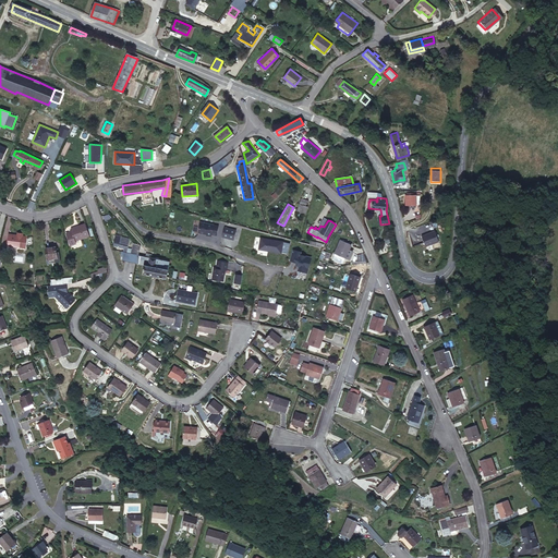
[(214,223),(201,221),(198,230),(199,232),(206,233),(206,234),(211,235),(214,223)]
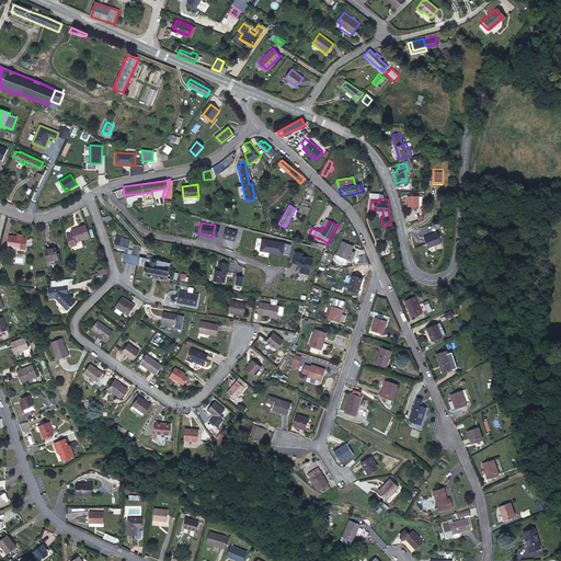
[(90,237),(86,226),(71,231),(72,233),(67,236),(71,248),(77,245),(76,241),(90,237)]
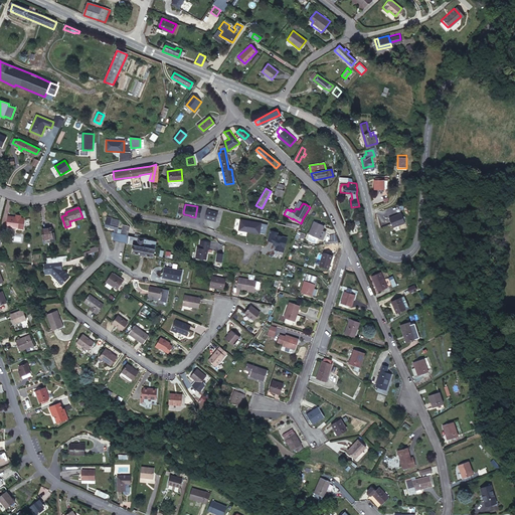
[(218,212),(207,209),(205,218),(216,221),(218,212)]
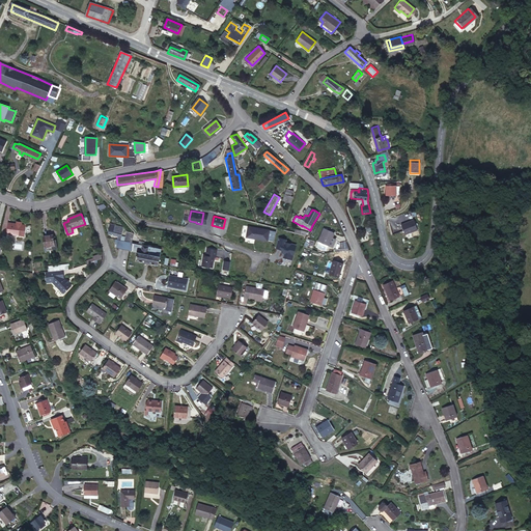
[(401,223),(404,233),(418,230),(415,220),(401,223)]
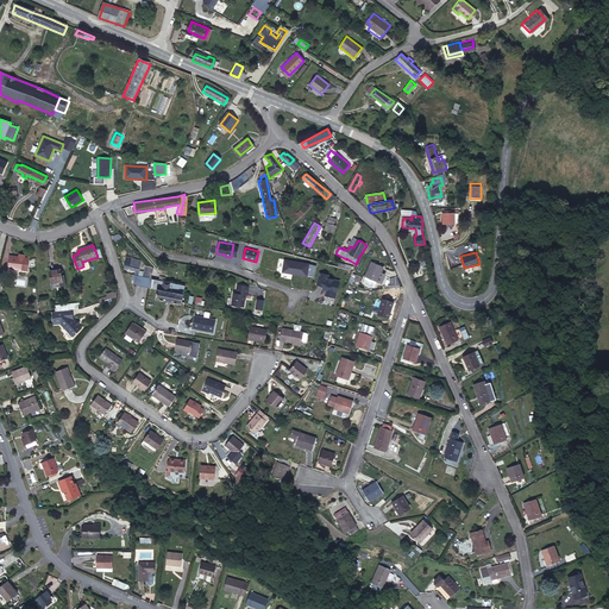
[(135,269),(133,275),(143,276),(144,271),(138,270),(140,259),(125,256),(124,268),(135,269)]
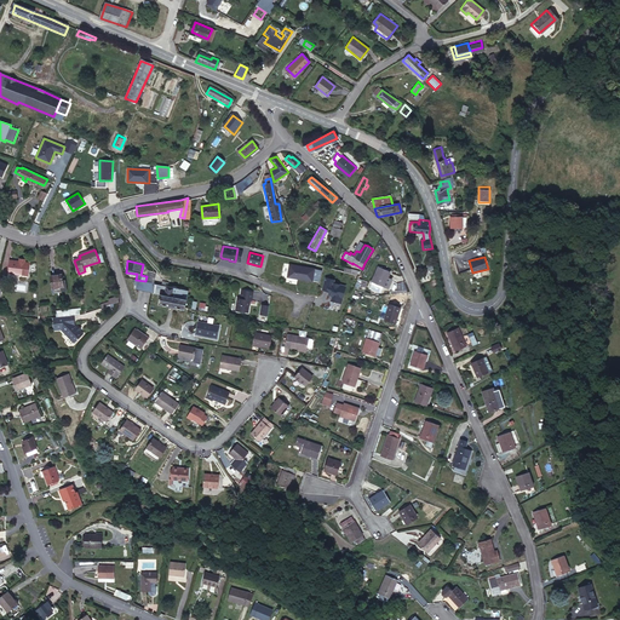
[(10,274),(30,276),(30,264),(11,262),(10,274)]
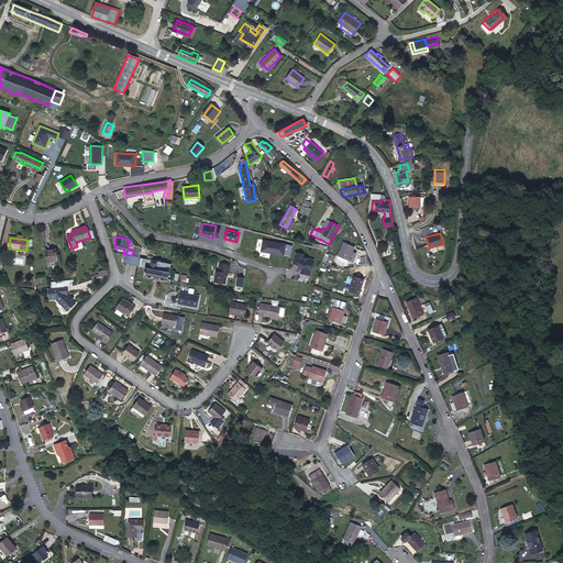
[(286,242),(263,239),(262,249),(263,251),(284,254),(286,242)]
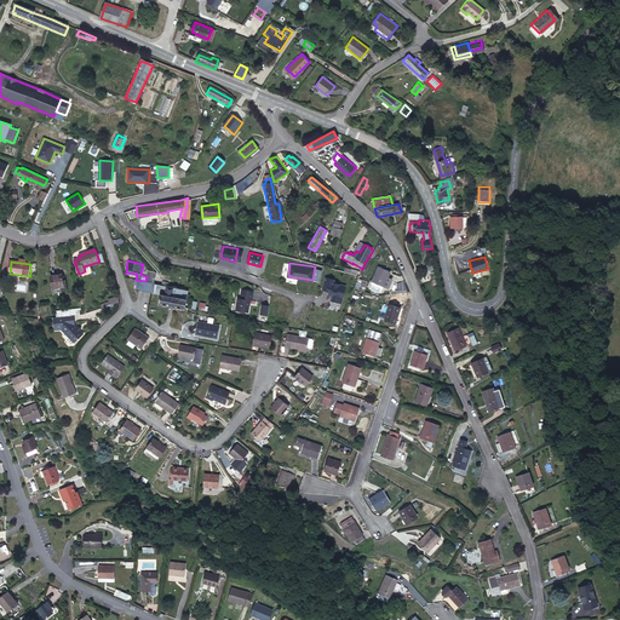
[(384,285),(388,271),(377,268),(372,281),(384,285)]
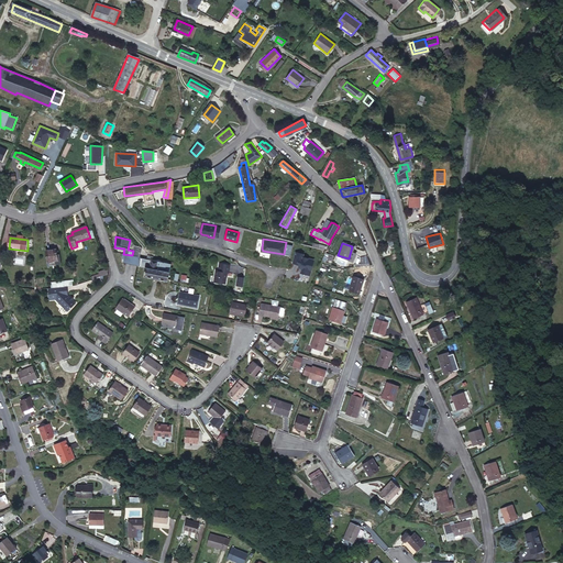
[(132,255),(140,256),(142,247),(139,247),(140,245),(134,245),(133,251),(132,255)]
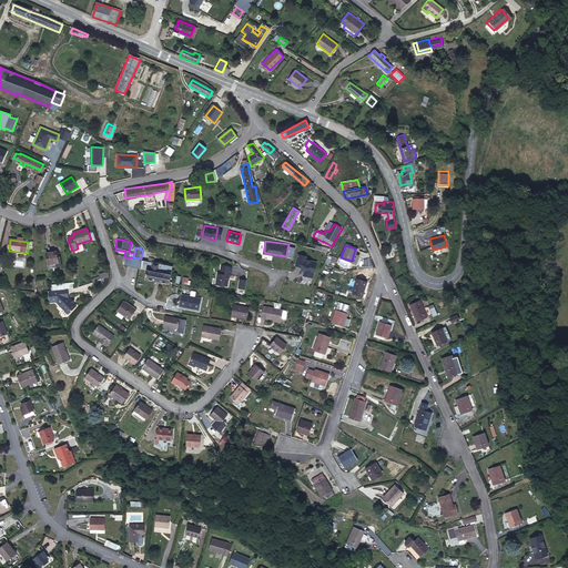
[(60,264),(58,254),(48,255),(50,266),(60,264)]
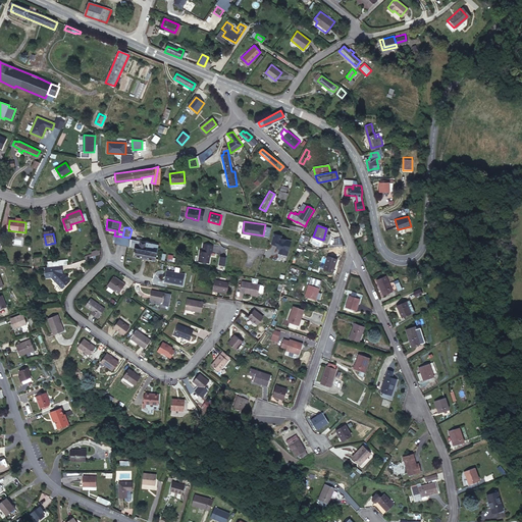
[(282,255),(282,254),(286,255),(289,246),(289,245),(290,244),(291,241),(280,238),(280,235),(273,233),(271,244),(277,245),(277,248),(278,249),(277,253),(280,253),(280,254),(282,255)]
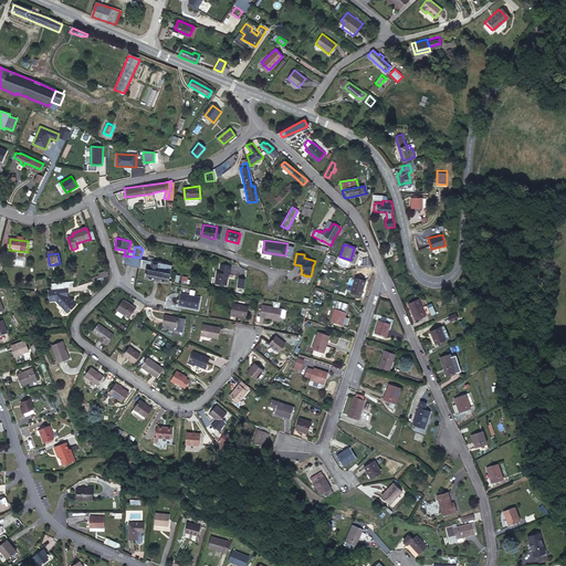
[(166,281),(167,273),(169,264),(142,259),(140,258),(133,257),(124,255),(123,254),(122,259),(124,259),(124,262),(137,265),(137,266),(139,268),(145,270),(144,276),(166,281)]
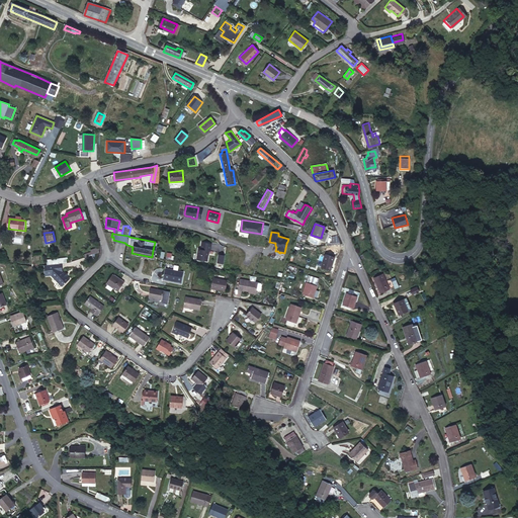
[(211,243),(201,242),(200,248),(198,248),(196,258),(206,260),(208,250),(209,250),(211,243)]
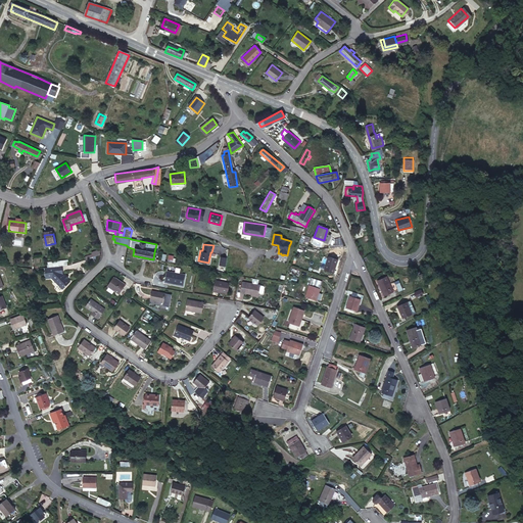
[(100,255),(100,251),(86,256),(86,259),(100,255)]
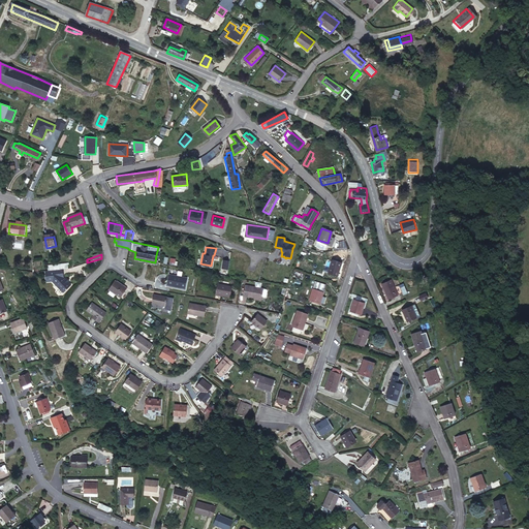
[(336,275),(340,260),(331,258),(328,273),(336,275)]
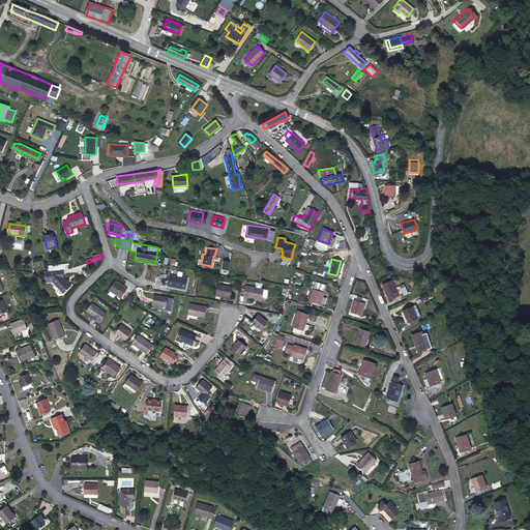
[(60,275),(58,277),(57,275),(56,272),(45,274),(47,284),(53,284),(63,293),(71,286),(64,278),(60,275)]
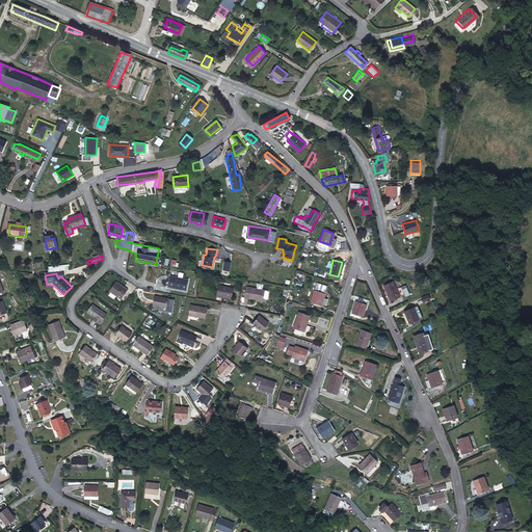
[(186,291),(188,280),(170,276),(168,288),(186,291)]
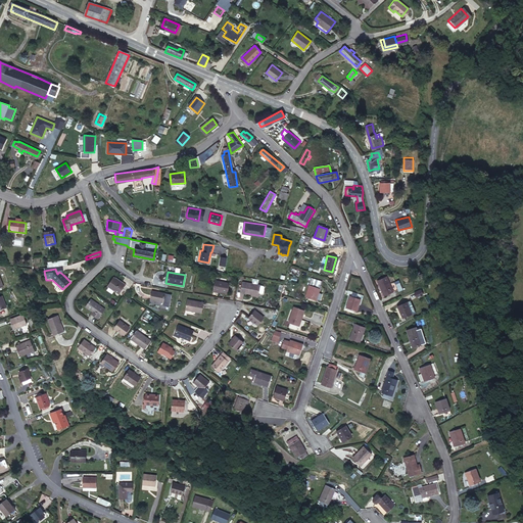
[(395,282),(391,283),(388,276),(378,280),(384,294),(394,290),(398,289),(395,282)]
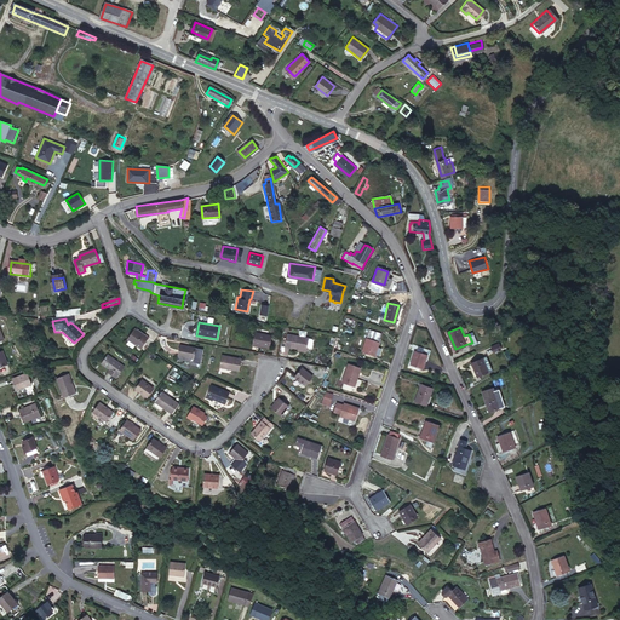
[(149,339),(135,329),(127,340),(142,350),(149,339)]
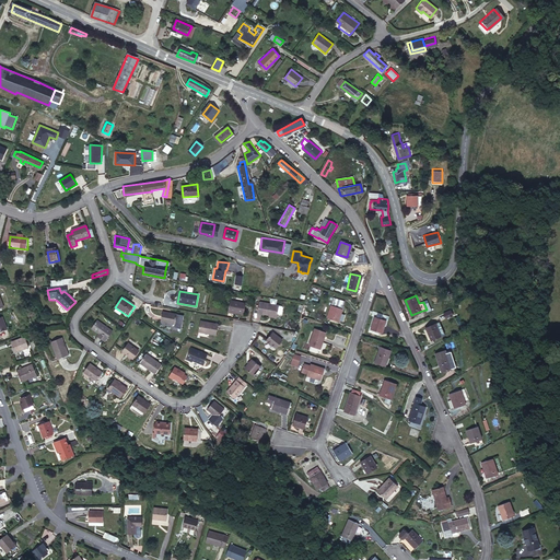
[(243,312),(245,302),(231,299),(229,310),(243,312)]
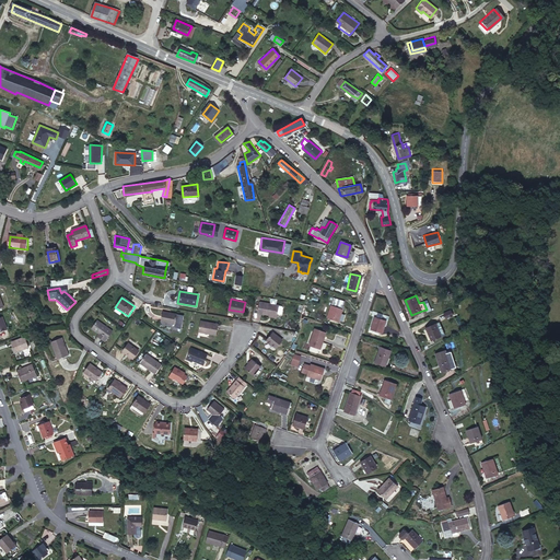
[(257,312),(260,313),(268,314),(276,316),(276,313),(279,314),(280,313),(281,307),(280,306),(275,304),(276,300),(270,299),(269,303),(263,302),(259,301),(257,312)]
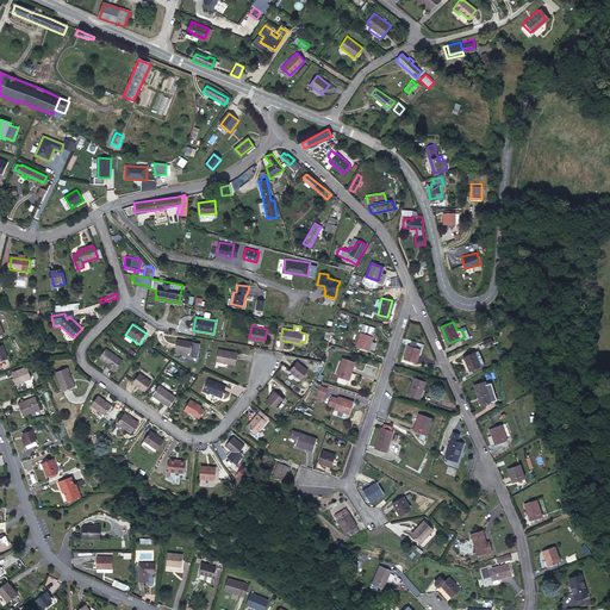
[(361,325),(361,329),(356,346),(368,348),(371,336),(373,328),(361,325)]
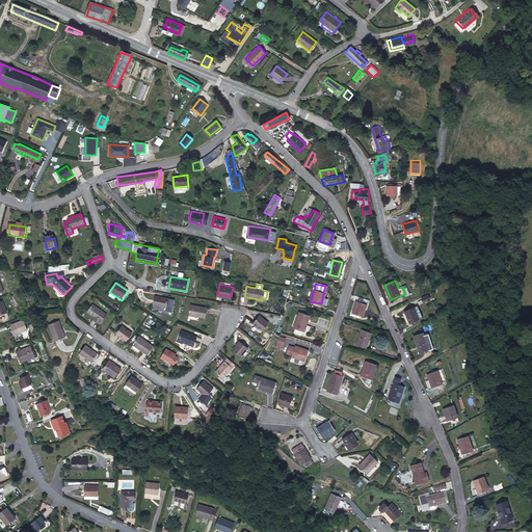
[(420,298),(423,304),(430,301),(428,295),(420,298)]
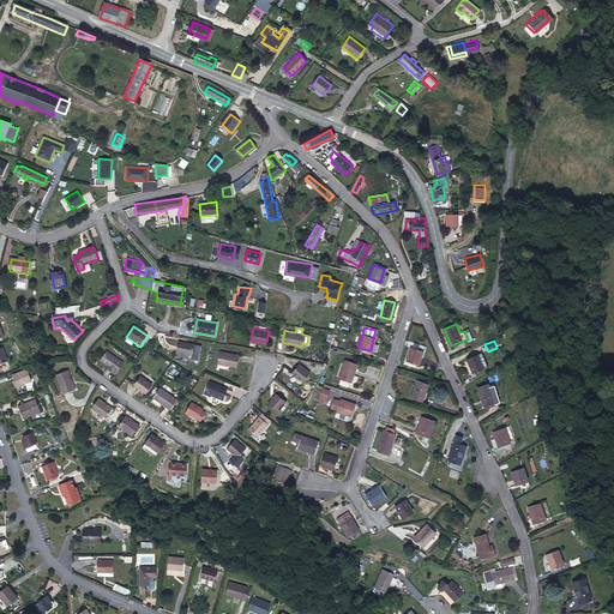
[(194,345),(179,343),(178,353),(193,355),(193,360),(199,361),(203,347),(194,345)]
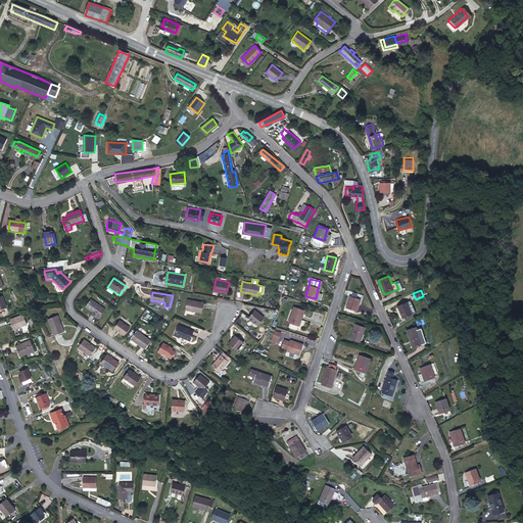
[(361,298),(351,295),(347,306),(357,310),(361,298)]
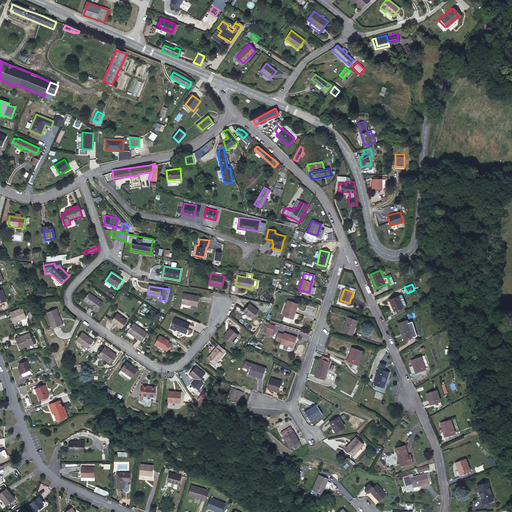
[(84,301),(91,306),(94,308),(93,311),(96,313),(103,304),(89,294),(84,301)]
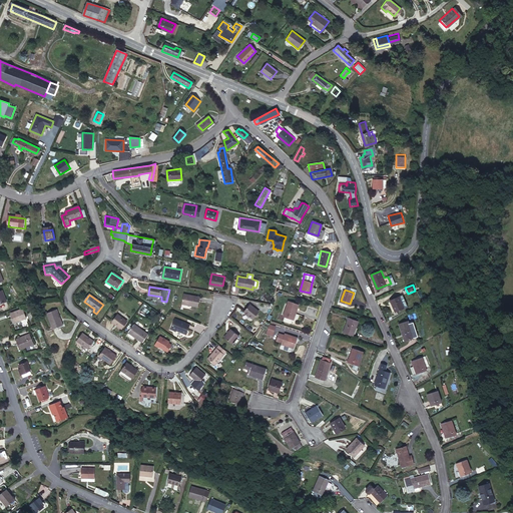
[(402,295),(390,300),(394,311),(407,306),(402,295)]
